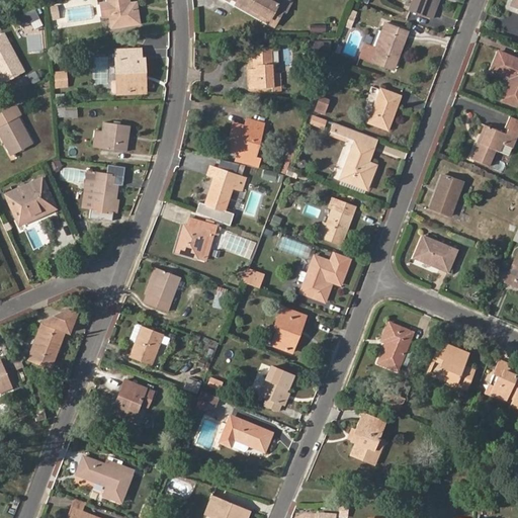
[(130,4),(128,0),(108,0),(108,1),(110,14),(111,27),(140,23),(138,8),(131,9),(130,4)]
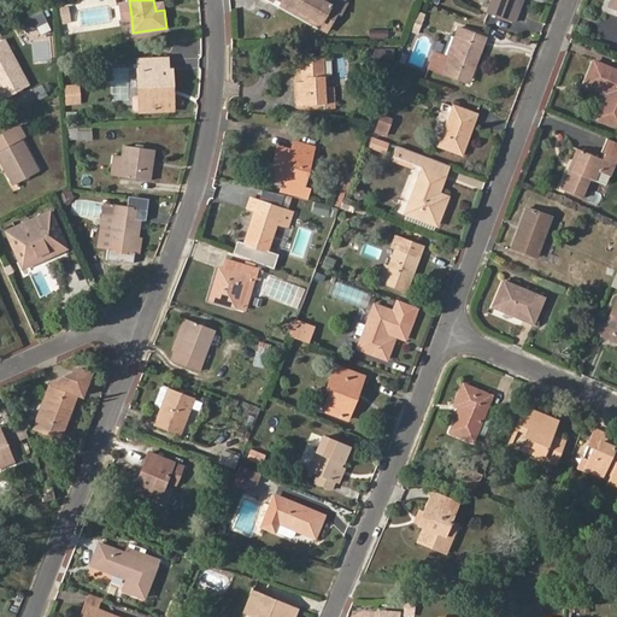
[(269,0),(272,1),(272,0),(277,0),(281,3),(328,28),(339,7),(334,5),(324,0),(269,0)]
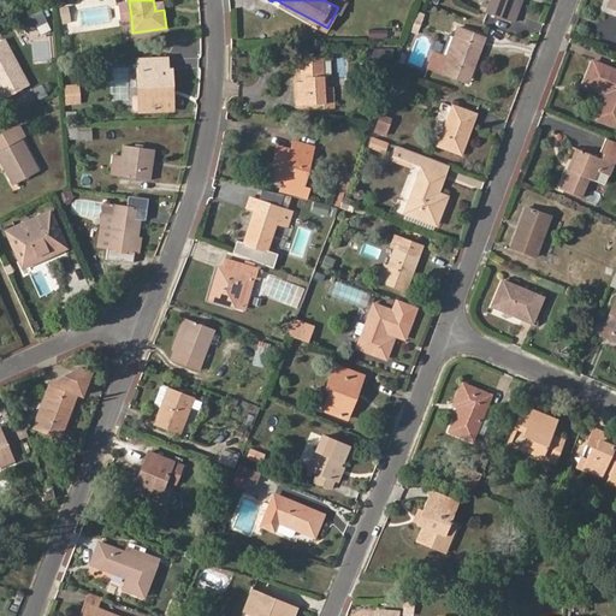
[(491,0),(487,11),(513,22),(521,0),(491,0)]
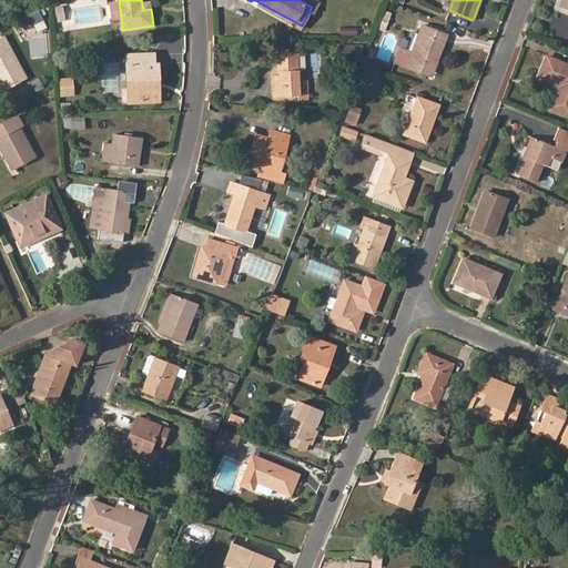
[(113,17),(121,16),(119,1),(111,2),(113,17)]
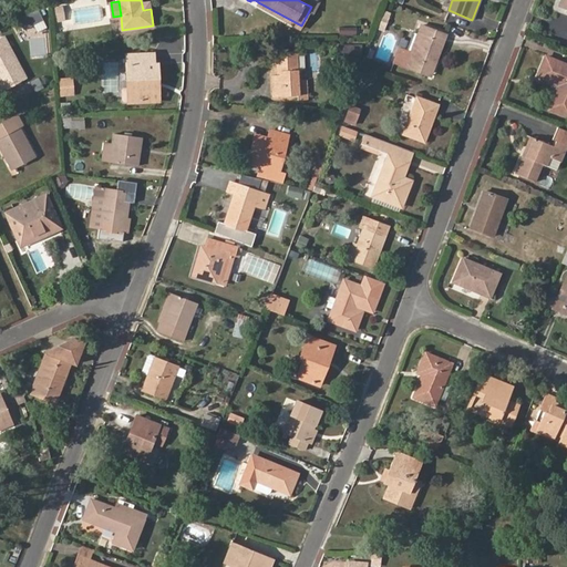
[(256,6),(299,29),(301,26),(258,2),(256,6)]
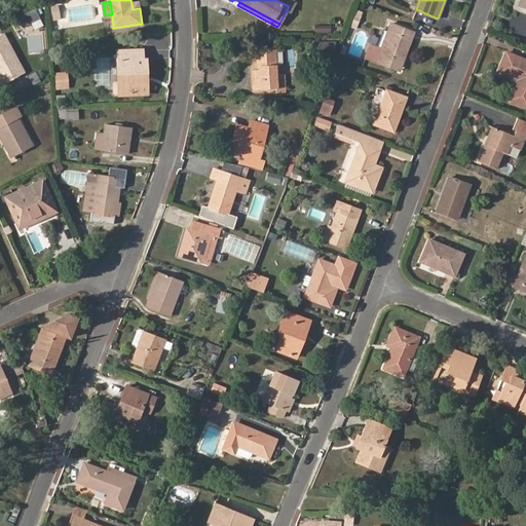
[(24,27),(30,24),(32,29),(43,24),(36,7),(19,15),(24,27)]
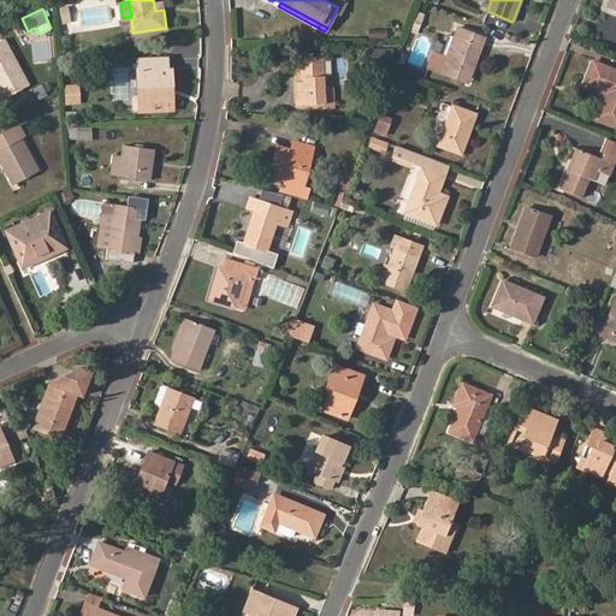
[(445,57),(434,53),(430,67),(463,81),(469,66),(475,69),(487,39),(457,27),(454,35),(458,37),(450,55),(445,54),(445,57)]
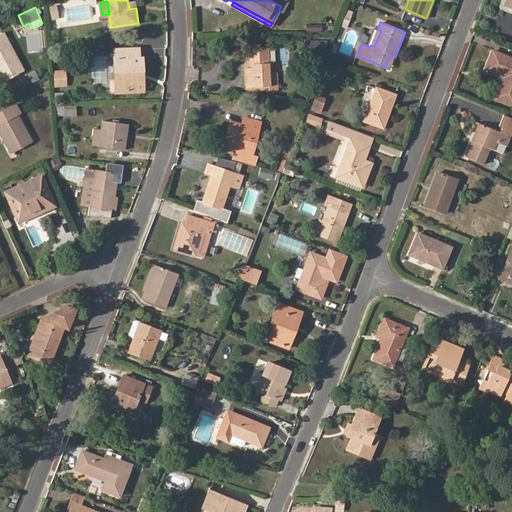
[(377,29),(370,45),(374,46),(381,31),(377,29)]
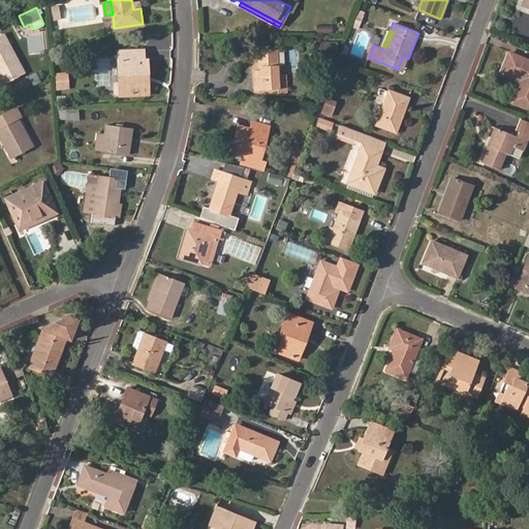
[(25,73),(4,34),(0,35),(0,73),(5,85),(25,73)]
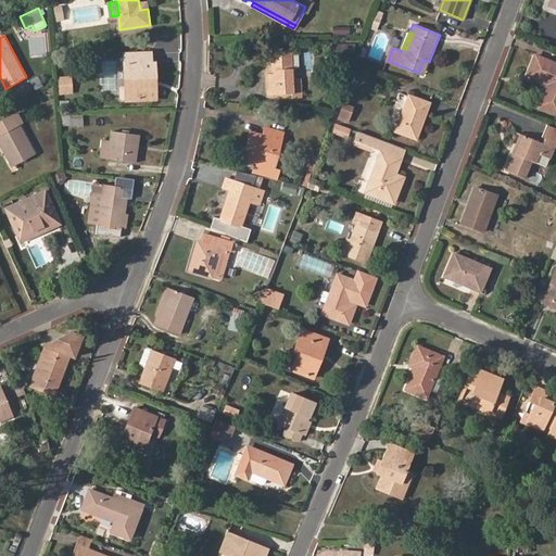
[(348,54),(348,43),(331,45),(332,54),(348,54)]
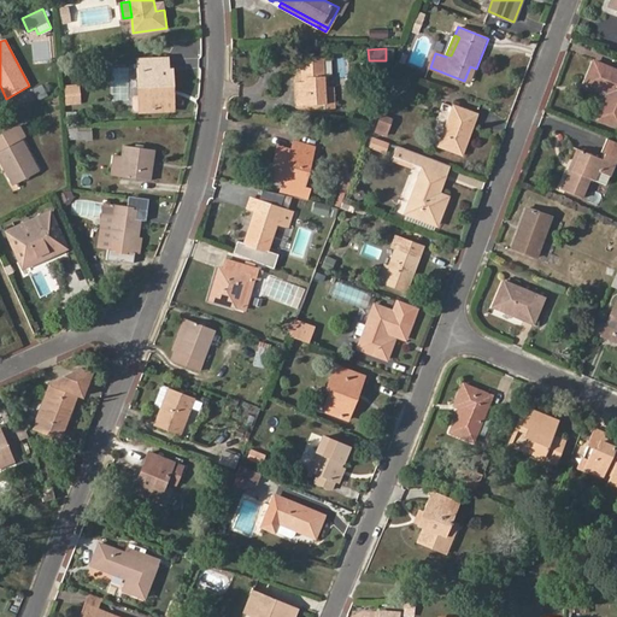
[(327,87),(324,56),(303,56),(304,81),(305,104),(325,104),(324,87),(327,87)]
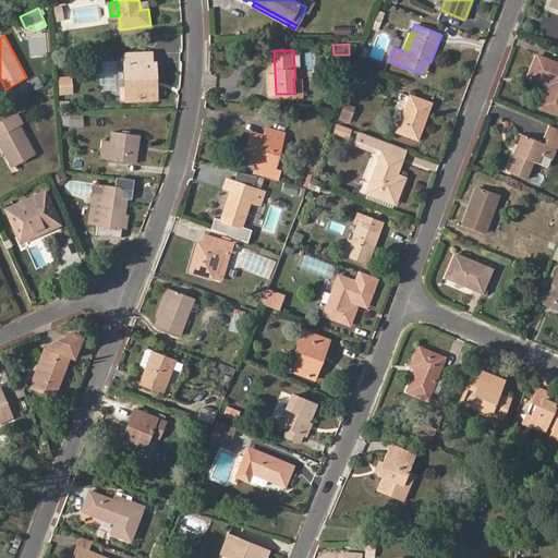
[(153,62),(152,53),(124,55),(124,68),(131,68),(132,86),(125,87),(126,100),(154,99),(154,83),(157,83),(156,62),(153,62)]
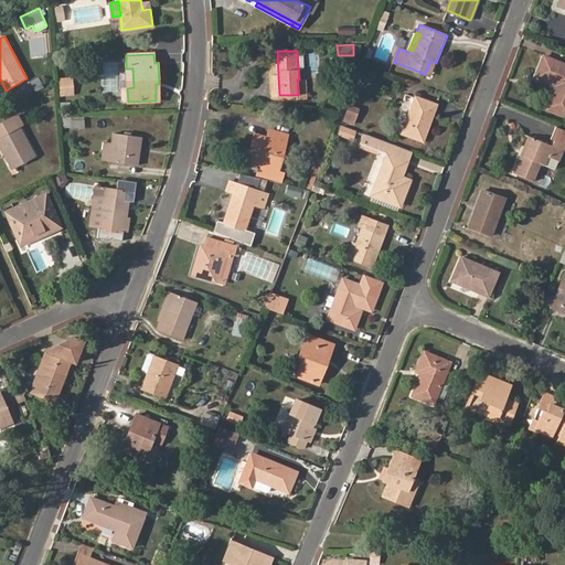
[(564,63),(545,55),(535,77),(556,85),(561,86),(558,92),(554,91),(546,108),(564,115),(564,63)]
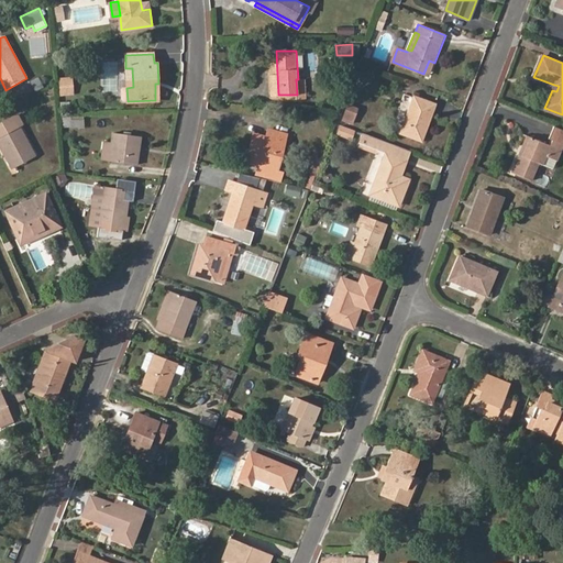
[(423,74),(429,75),(434,63),(429,61),(423,74)]
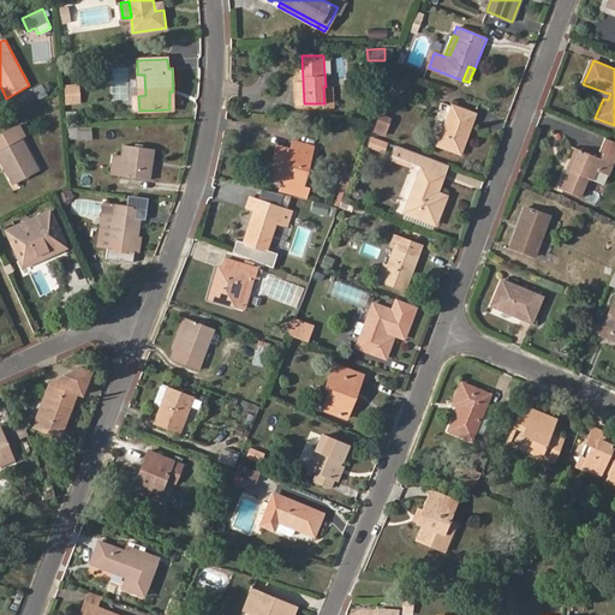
[(135,75),(136,96),(138,96),(145,95),(144,75),(137,75),(135,75)]
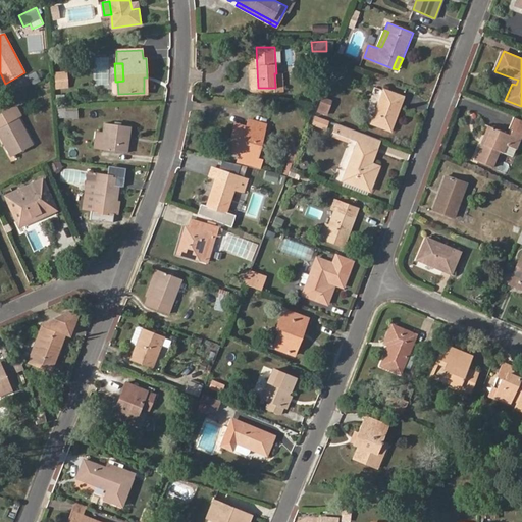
[(67,86),(66,72),(57,73),(57,86),(67,86)]
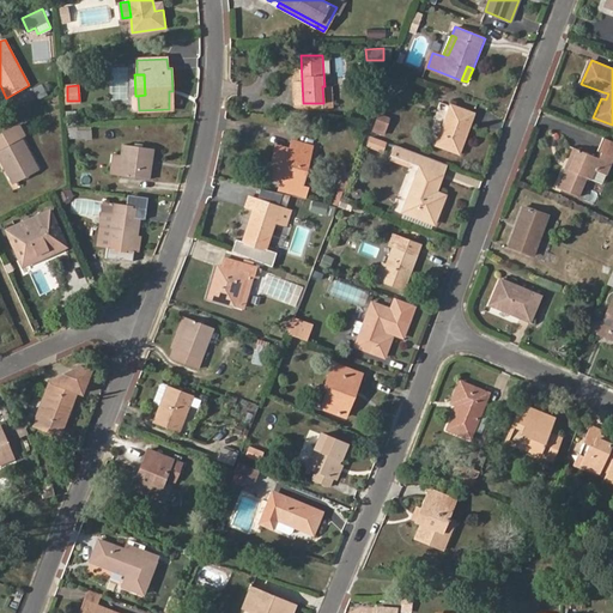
[(323,103),(333,103),(333,86),(325,86),(322,86),(323,103)]
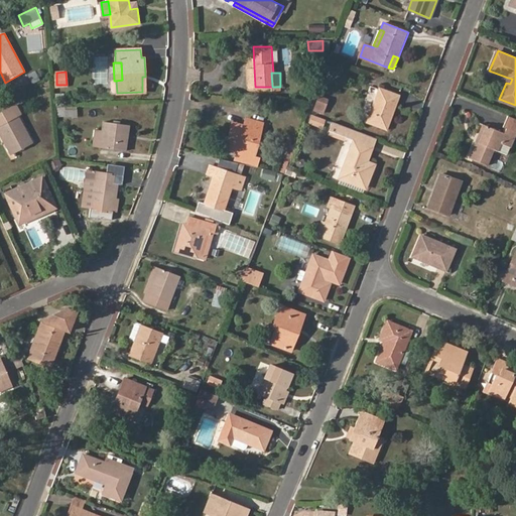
[(387,130),(400,95),(379,87),(366,122),(387,130)]
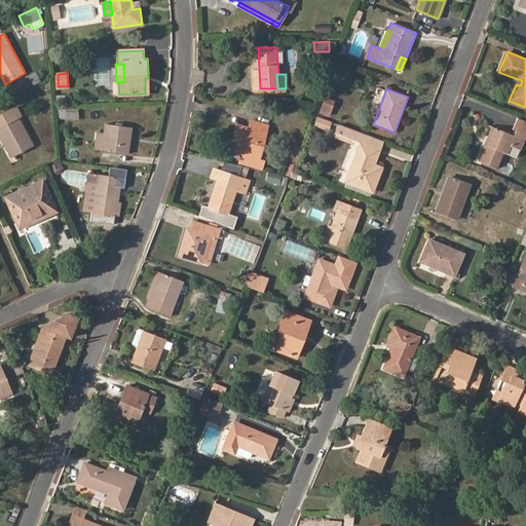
[(333,101),(324,99),(318,113),(328,116),(333,101)]
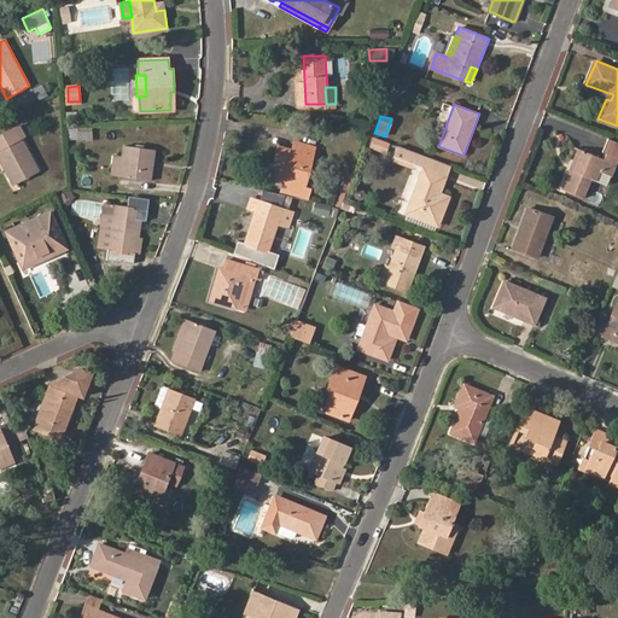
[(24,138),(18,126),(0,135),(0,161),(5,169),(7,168),(17,184),(38,173),(21,139),(24,138)]
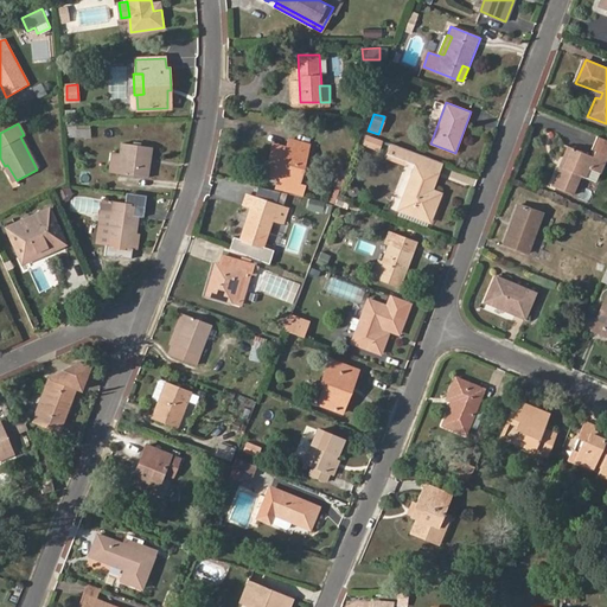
[(366,133),(364,144),(382,149),(385,139),(366,133)]
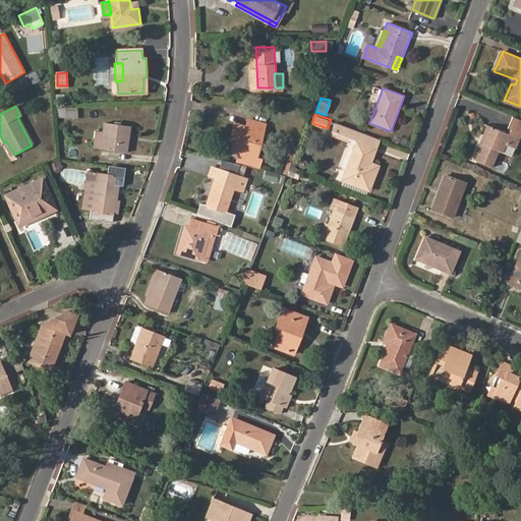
[(506,143),(516,148),(520,135),(520,119),(512,116),(507,128),(509,128),(511,130),(509,135),(506,133),(490,127),(484,142),(480,141),(472,159),(491,167),(499,151),(503,152),(506,143)]
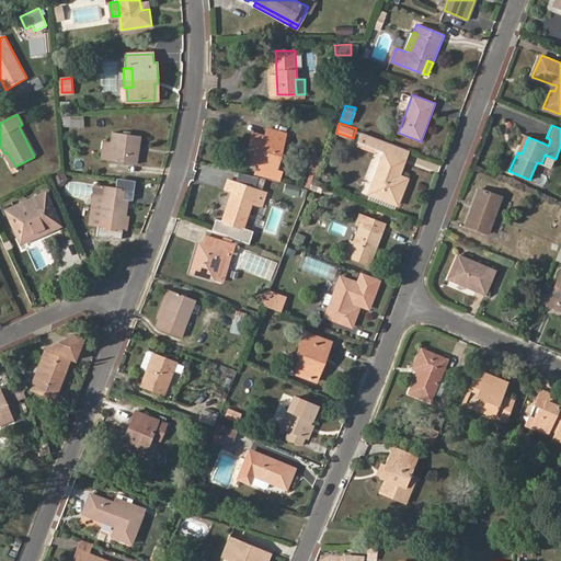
[(281,171),(276,170),(286,132),(268,127),(266,135),(259,133),(251,163),(258,165),(254,175),(273,180),(277,181),(281,171)]
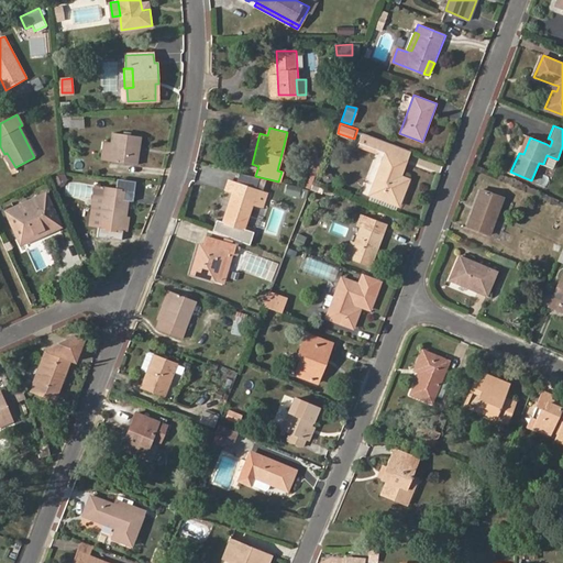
[(246,163),(252,164),(260,133),(254,132),(246,163)]
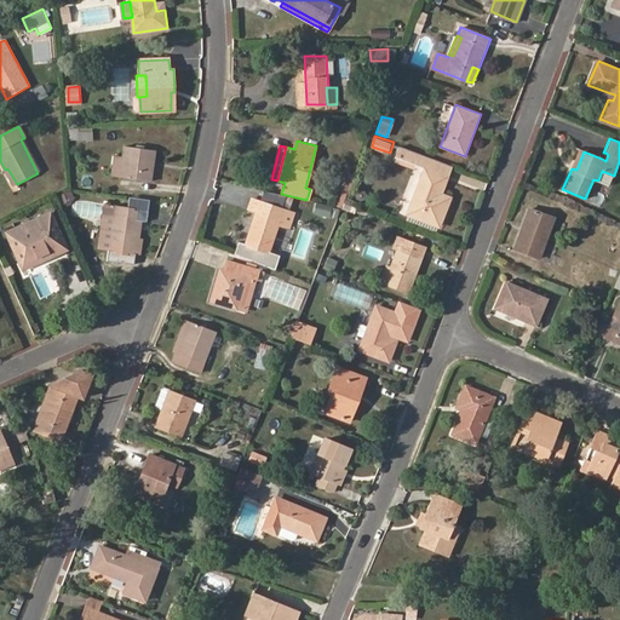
[(394,158),(415,166),(420,154),(399,145),(394,158)]
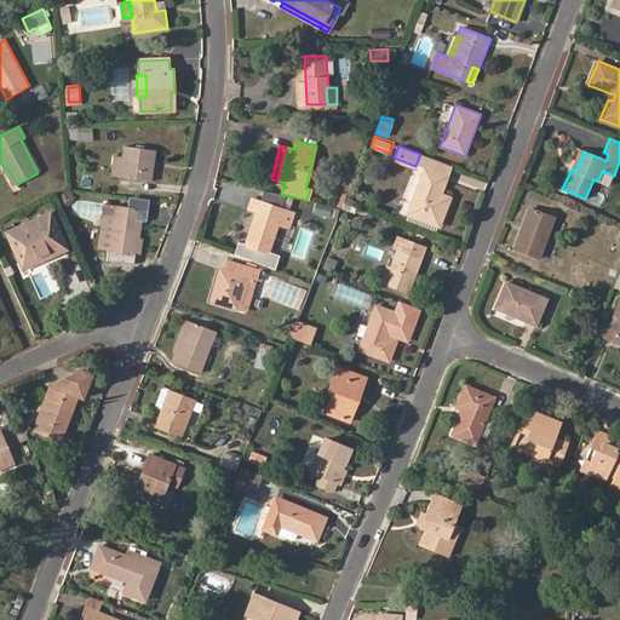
[(150,182),(155,151),(125,147),(124,159),(121,177),(150,182)]
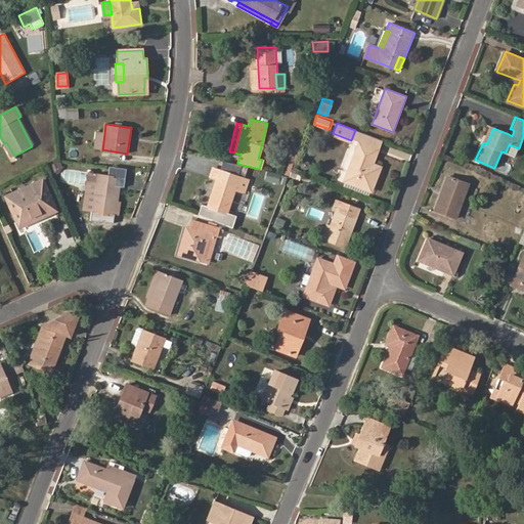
[(493,128),(489,126),(483,142),(487,143),(493,128)]
